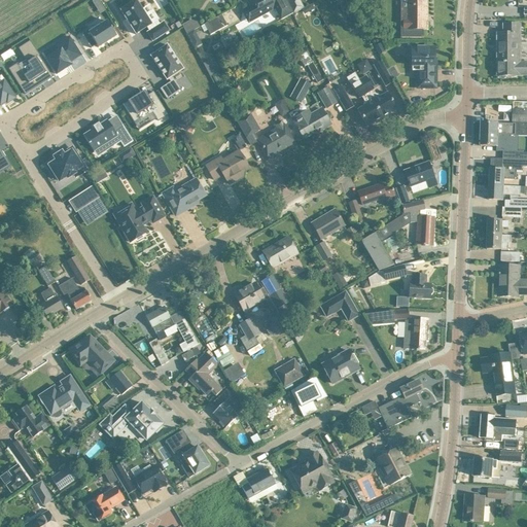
[(285,0),(248,0),(251,7),(243,11),(249,23),(276,8),(282,20),(293,13),(285,0)]
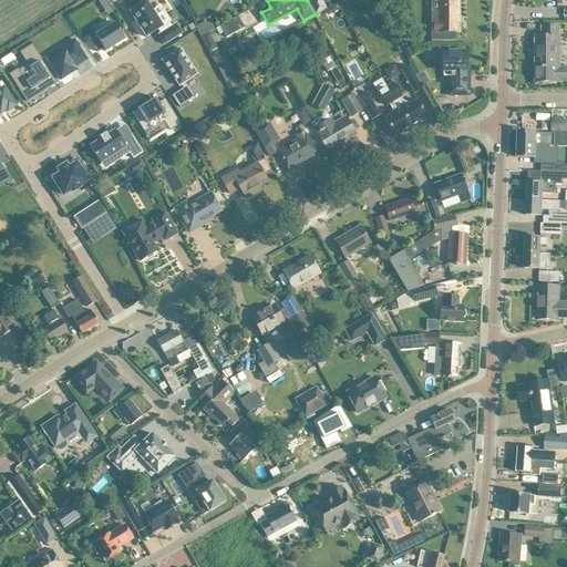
[(439,0),(440,1),(431,1),(431,22),(431,31),(431,41),(455,41),(455,32),(460,32),(460,22),(455,22),(454,1),(443,1),(443,0),(439,0)]
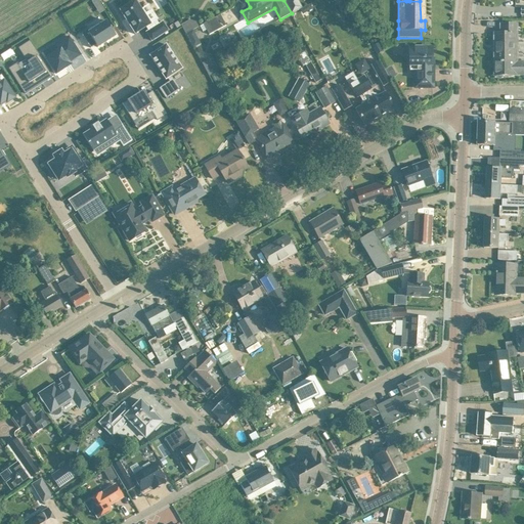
[(135,1),(120,10),(135,35),(146,28),(148,31),(146,33),(151,41),(168,31),(163,23),(159,25),(156,20),(150,24),(135,1)]
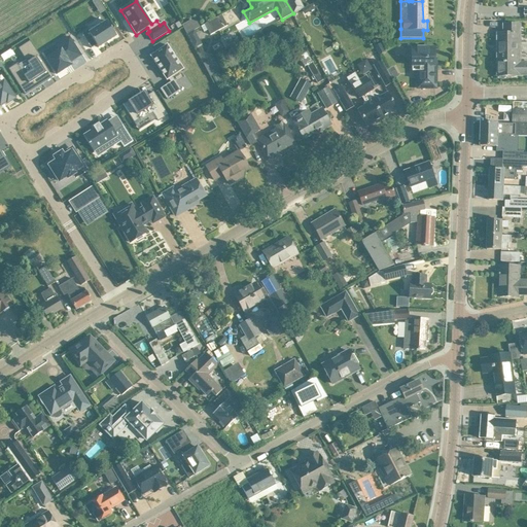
[(227,26),(222,15),(205,24),(205,25),(201,27),(204,32),(208,30),(210,35),(227,26)]
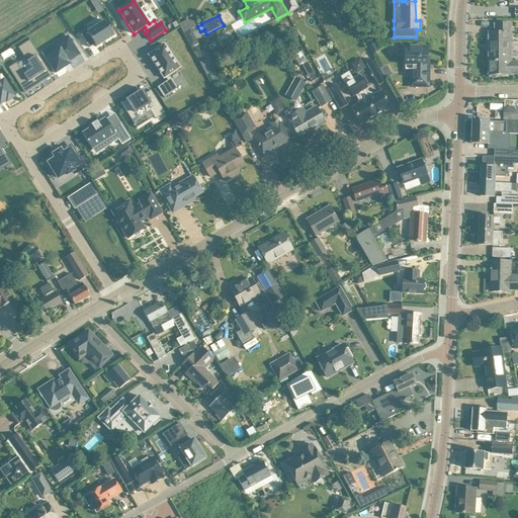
[(187,20),(179,24),(183,33),(190,29),(196,26),(194,21),(187,20)]
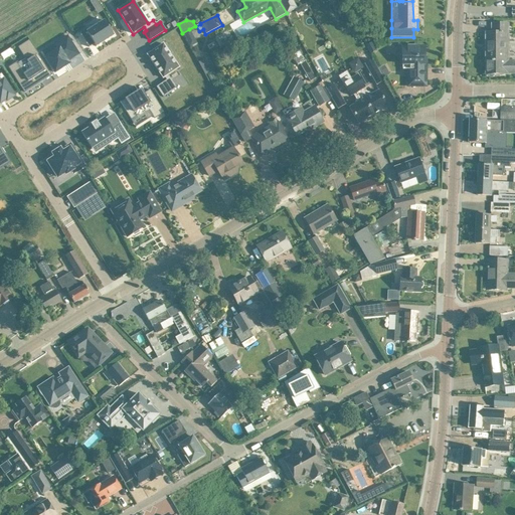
[(86,30),(80,33),(90,47),(95,44),(96,46),(113,35),(105,22),(87,32),(86,30)]
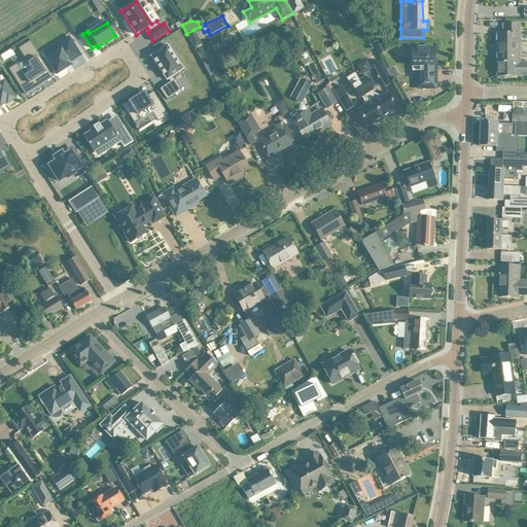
[(357,23),(349,26),(351,31),(359,28),(357,23)]
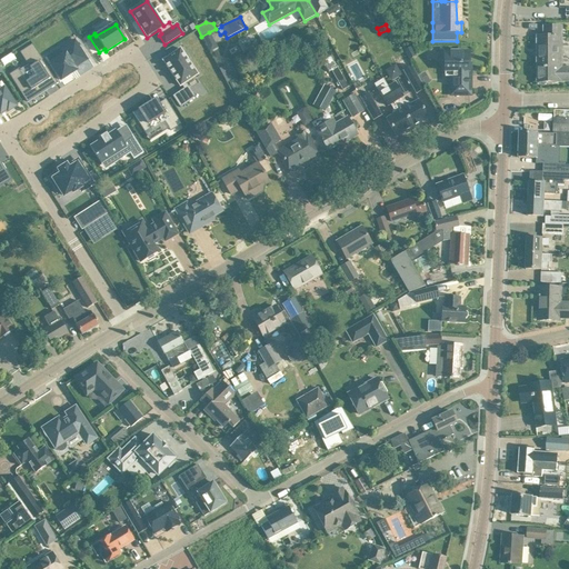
[(312,26),(305,30),(308,37),(316,32),(312,26)]
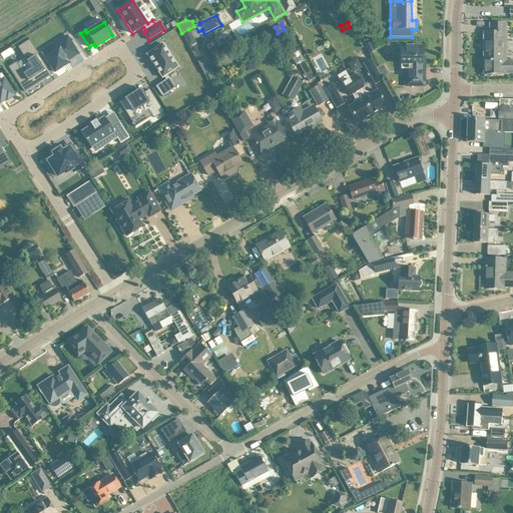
[(485,46),(485,54),(506,54),(506,24),(491,24),(491,33),(485,33),(485,46)]
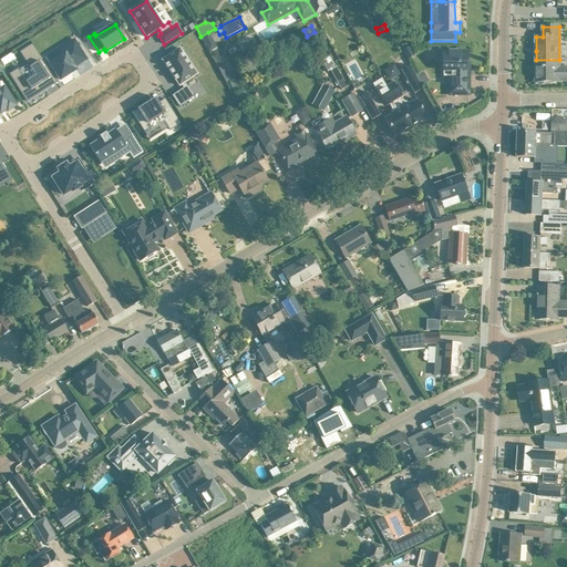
[(208,32),(200,37),(205,43),(210,40),(212,38),(208,32)]
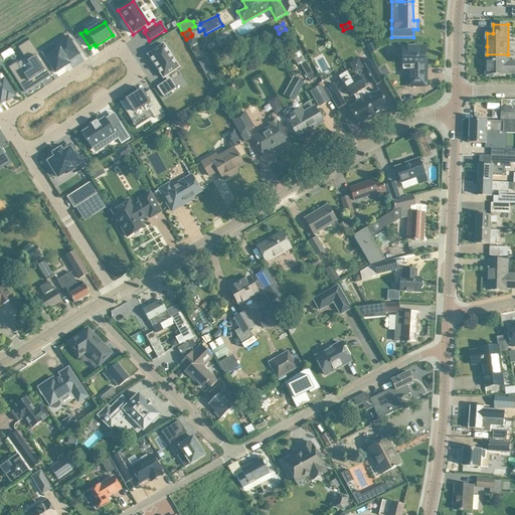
[(62,47),(46,58),(55,72),(64,66),(63,64),(64,64),(63,63),(78,54),(67,37),(59,42),(62,47)]
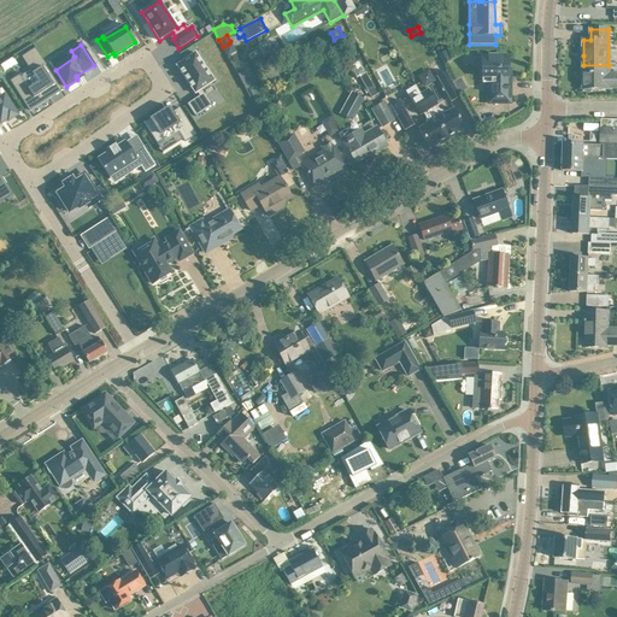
[(19,75),(10,81),(29,111),(50,99),(45,90),(53,86),(43,70),(47,68),(35,48),(21,57),(29,70),(37,83),(29,88),(19,75)]
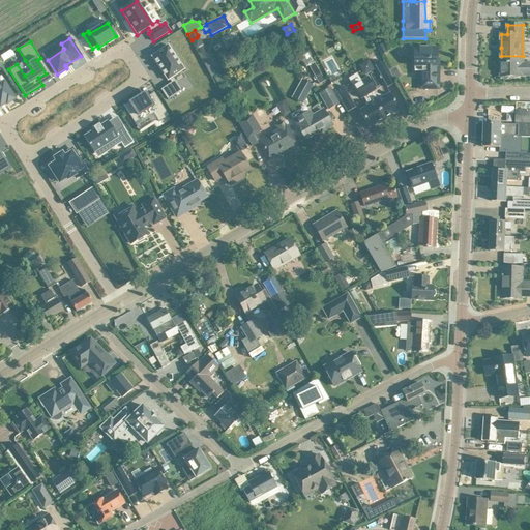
[(376,41),(374,42),(381,56),(387,53),(383,43),(378,47),(376,41)]
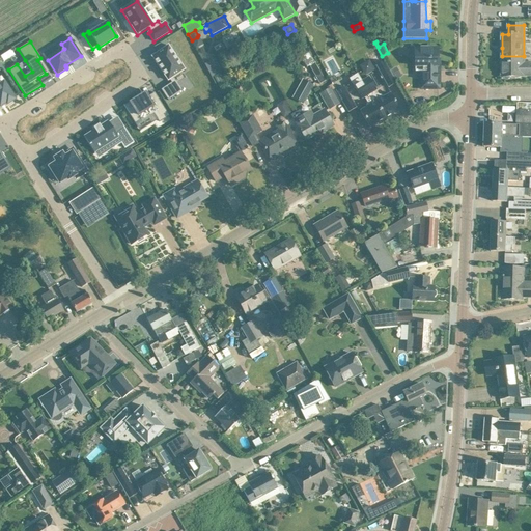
[(168,46),(151,56),(168,81),(170,80),(171,83),(161,90),(168,101),(182,91),(173,78),(185,70),(168,46)]
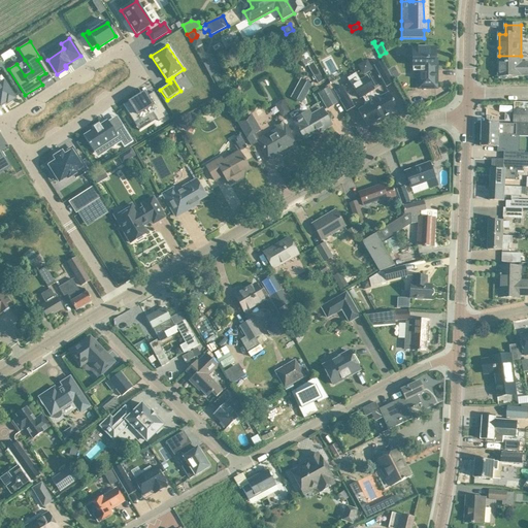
[(434,60),(434,48),(413,48),(413,71),(418,71),(418,89),(427,89),(427,86),(436,86),(437,66),(432,66),(432,60),(434,60)]
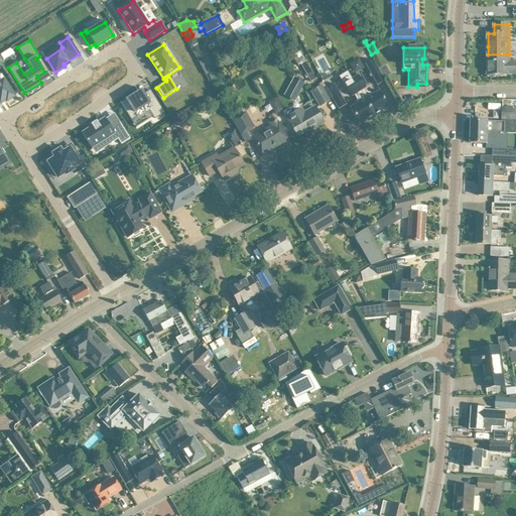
[(300,51),(291,56),(296,65),(299,62),(308,78),(313,75),(300,51)]
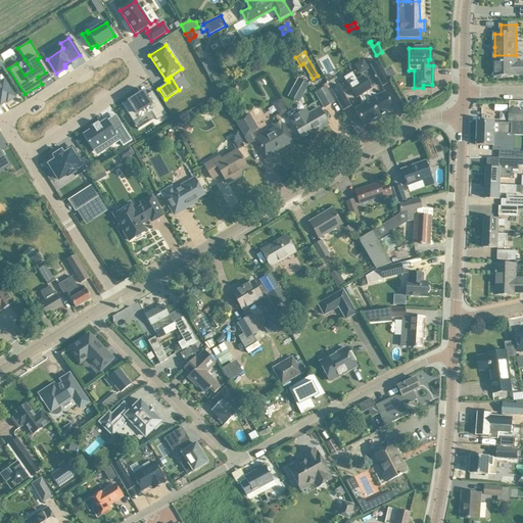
[(200,53),(196,55),(200,62),(209,58),(208,55),(205,53),(203,53),(200,53)]
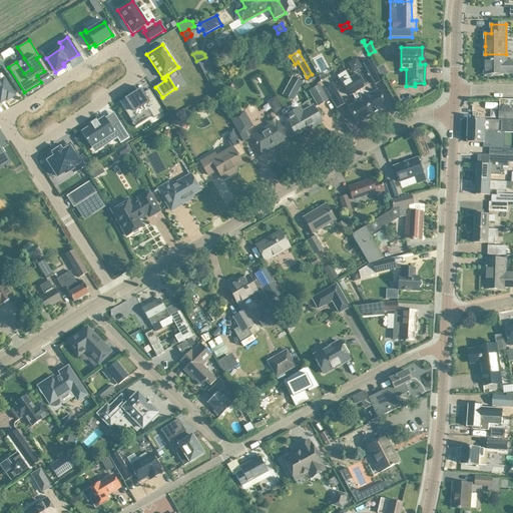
[(512,59),(506,60),(506,54),(485,54),(485,74),(507,74),(512,73),(512,59)]
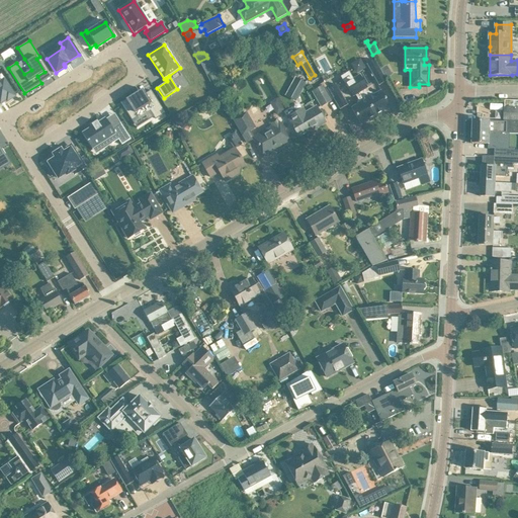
[(209,57),(199,63),(206,76),(217,70),(209,57)]
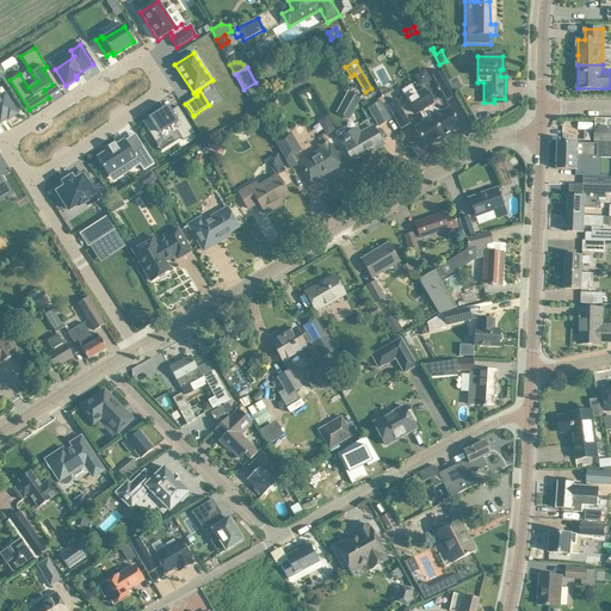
[(455,97),(439,72),(431,76),(446,102),(455,97)]
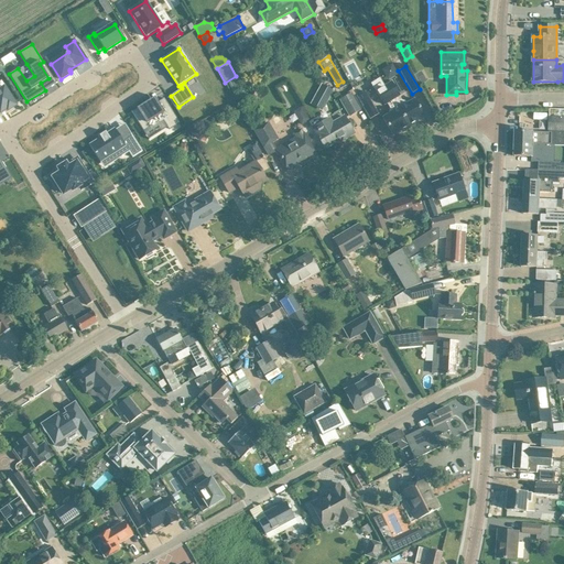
[(292,76),(283,82),(296,104),(305,99),(292,76)]
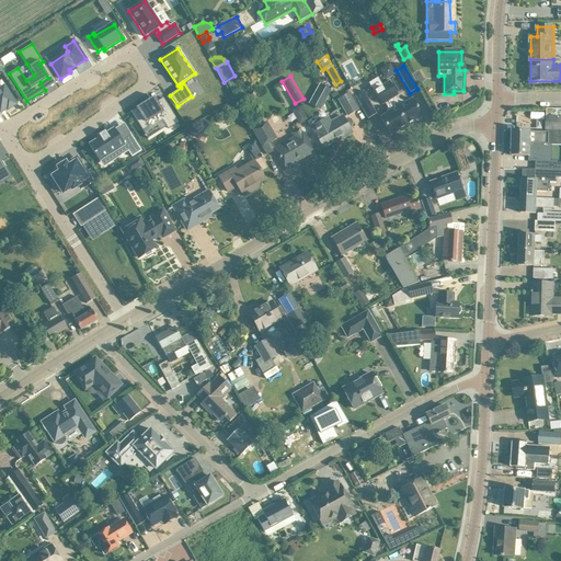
[(422,77),(414,81),(416,86),(424,81),(422,77)]
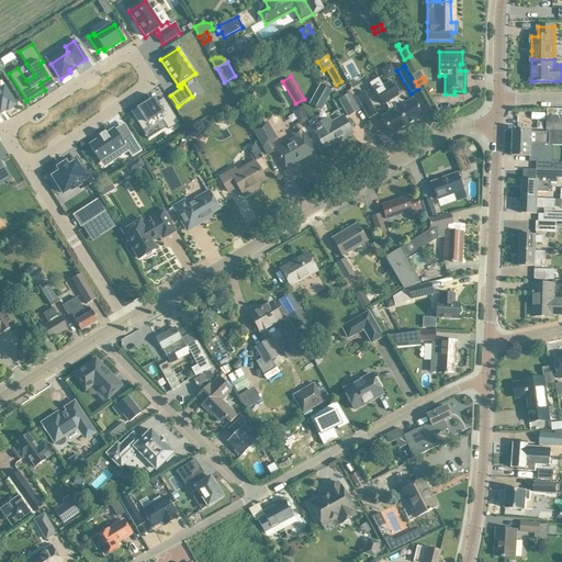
[(391,81),(383,86),(407,126),(423,116),(413,99),(405,103),(405,102),(401,101),(400,101),(396,97),(398,96),(391,81)]
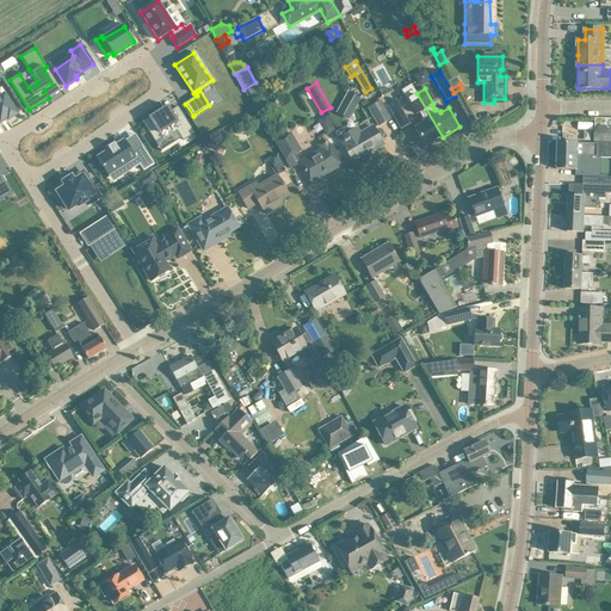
[(347,91),(341,103),(355,110),(362,98),(347,91)]
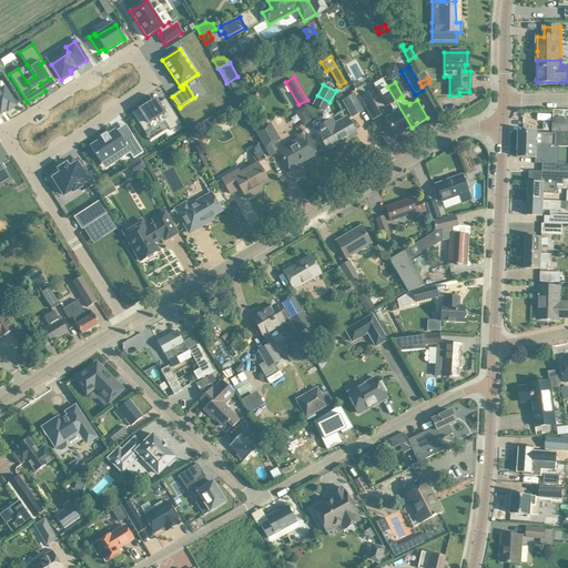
[(387,87),(378,92),(387,105),(391,103),(394,109),(393,109),(392,113),(393,114),(385,119),(395,137),(412,128),(387,87)]
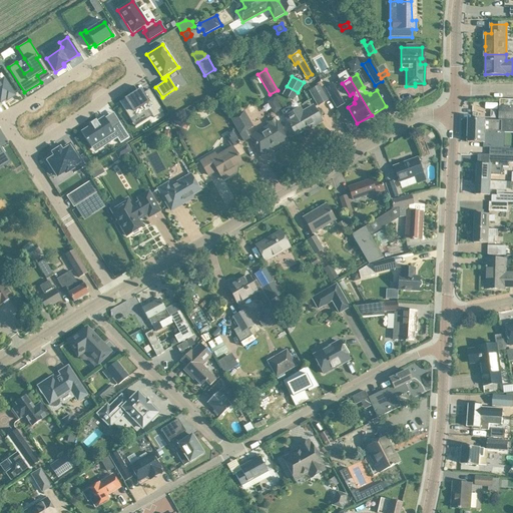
[(0,102),(6,99),(7,101),(14,96),(3,80),(0,81),(0,102)]
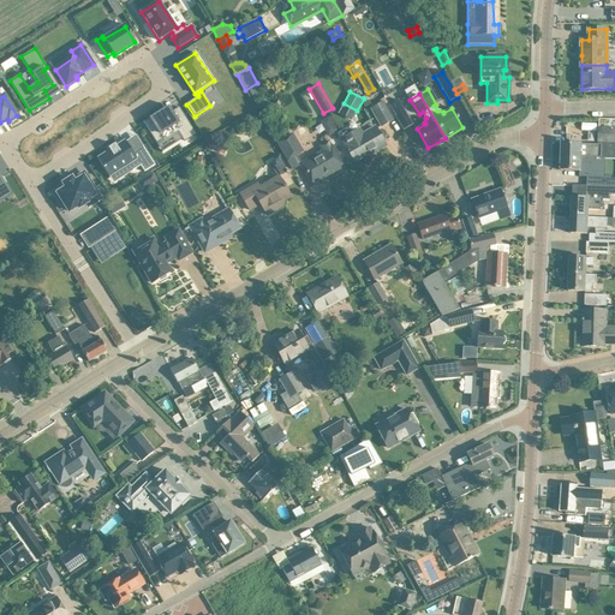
[(393,119),(395,118),(396,118),(389,106),(383,97),(370,106),(371,108),(370,109),(381,127),(394,120),(393,119)]
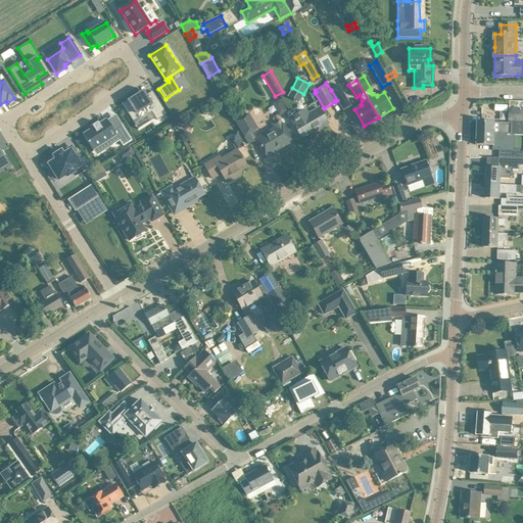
[(337,100),(336,100),(343,111),(350,106),(338,85),(331,90),(337,100)]
